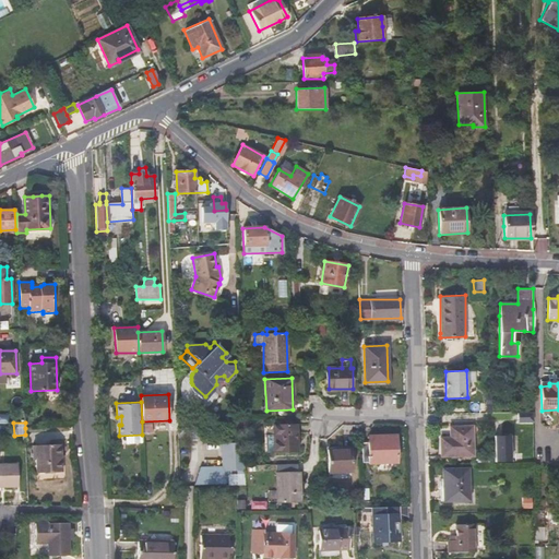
[(274,425),(275,433),(268,435),(268,452),(298,451),(297,425),(274,425)]
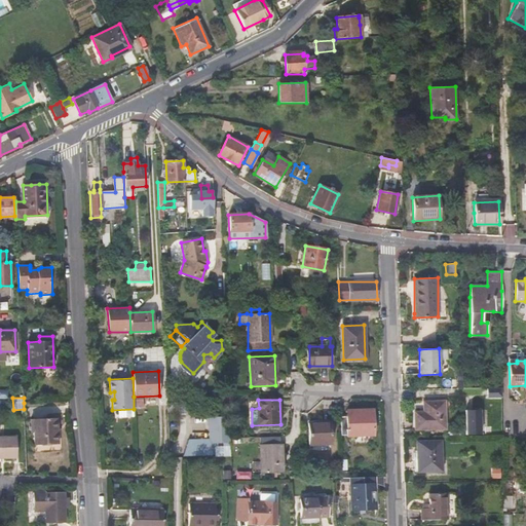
[(423,401),(423,411),(414,411),(414,429),(445,428),(445,400),(423,401)]
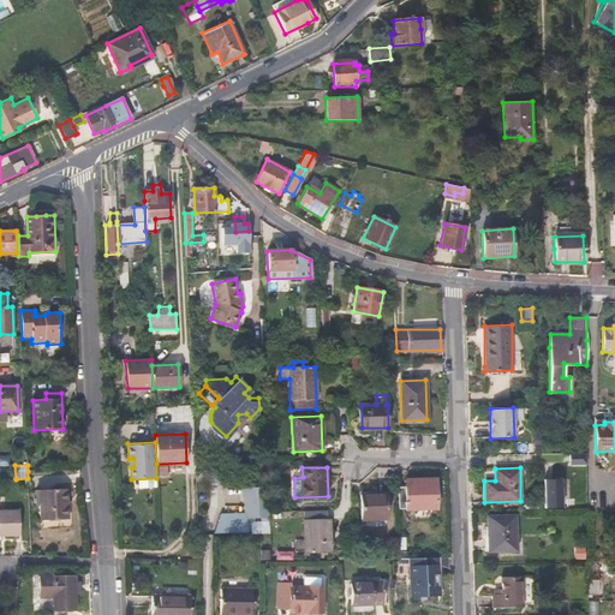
[(544,507),(562,507),(563,478),(545,477),(544,507)]
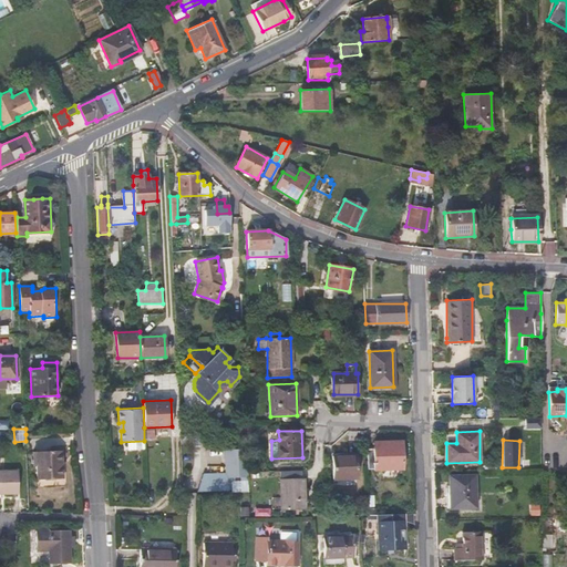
[(367,447),(367,468),(374,468),(374,470),(402,468),(401,442),(374,443),(374,447),(367,447)]
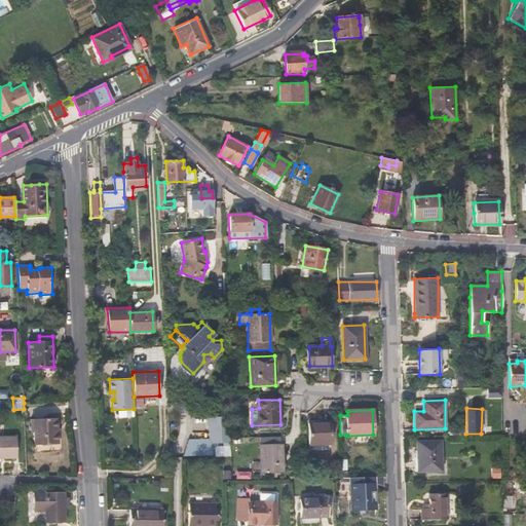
[(59,445),(59,433),(55,433),(55,427),(58,427),(58,417),(32,418),(32,431),(34,431),(35,446),(59,445)]
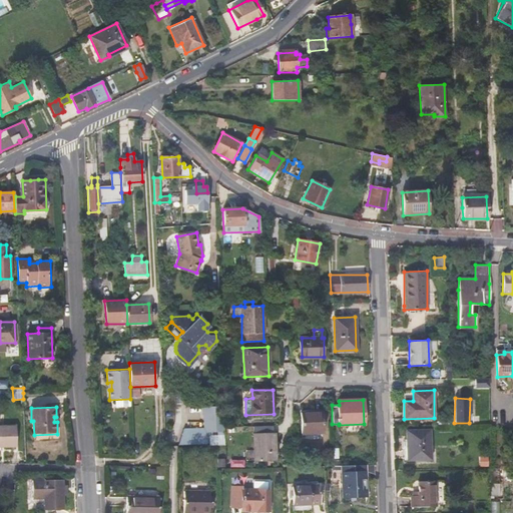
[(302,413),(302,433),(323,432),(322,410),(316,410),(316,412),(302,413)]
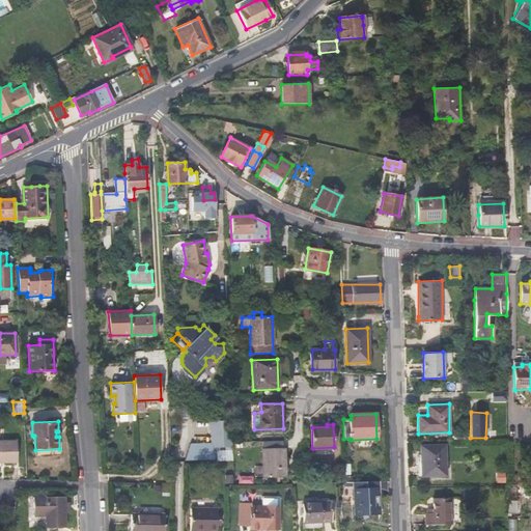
[(0,439),(0,463),(17,463),(17,440),(0,439)]
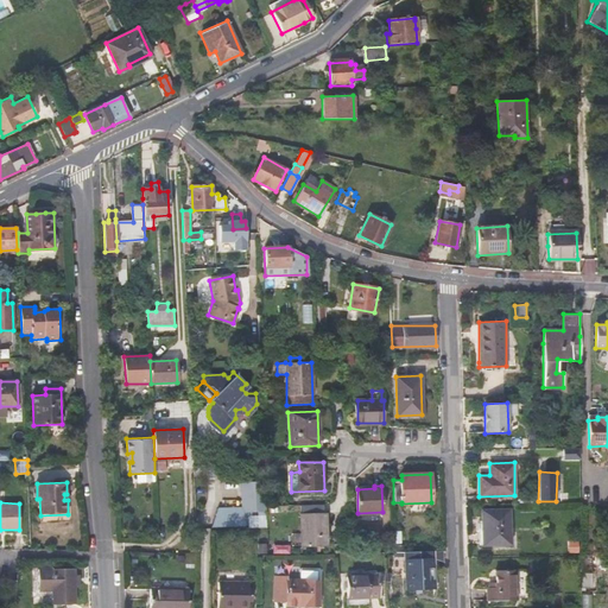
[(244,526),(242,507),(217,508),(210,527),(244,526)]
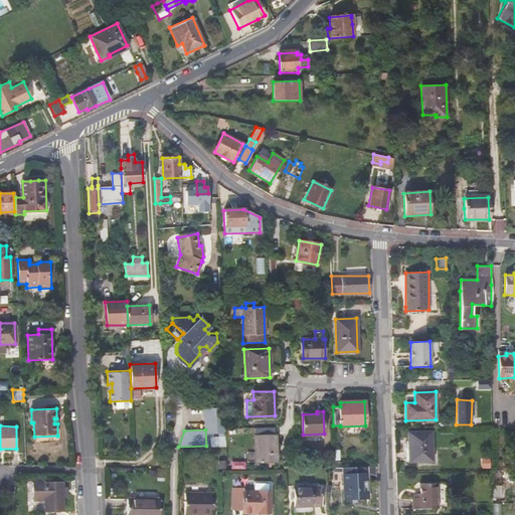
[(408,432),(408,461),(432,461),(432,432),(408,432)]
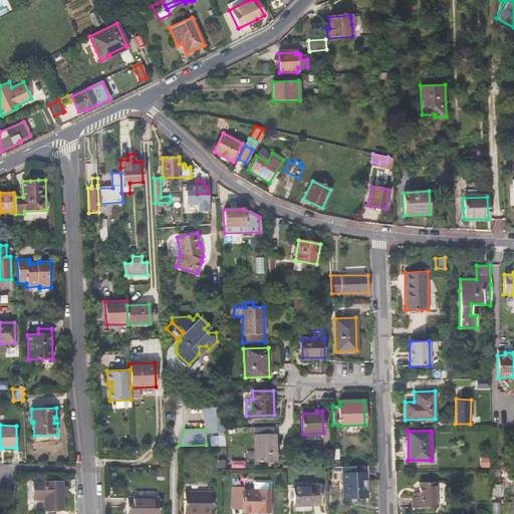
[(254,435),(254,462),(276,461),(276,434),(254,435)]
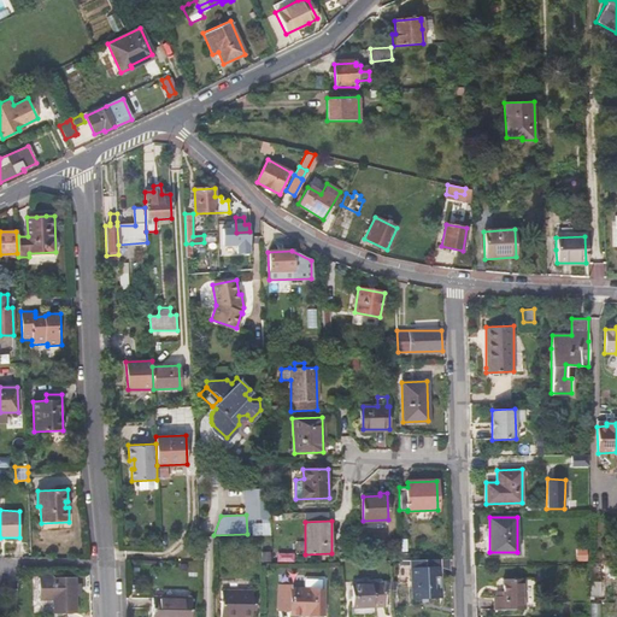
[(411,560),(412,599),(440,598),(439,559),(411,560)]
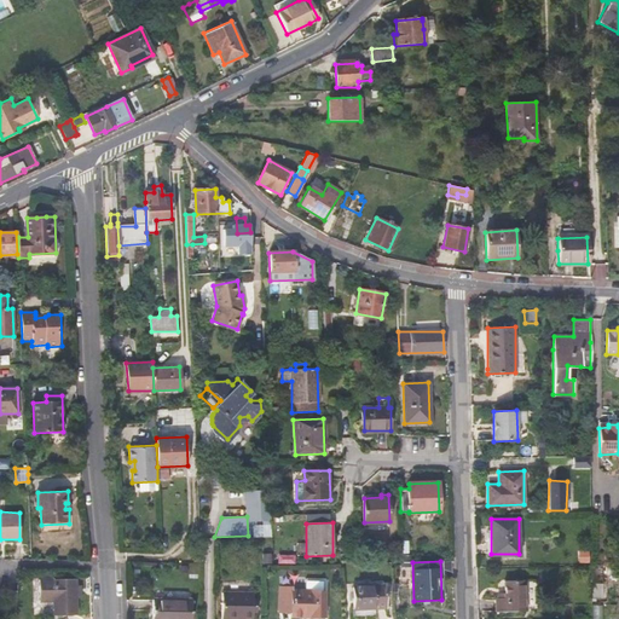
[(53,601),(55,615),(77,615),(76,578),(41,579),(41,601),(53,601)]
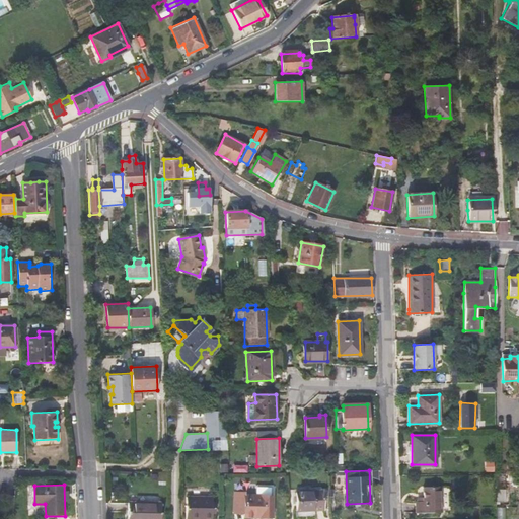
[(422,487),(422,496),(422,501),(418,501),(415,501),(415,513),(441,512),(441,487),(422,487)]
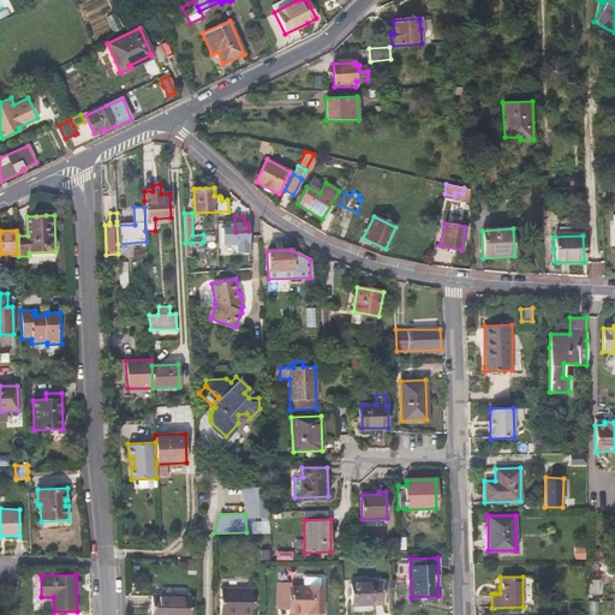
[(291,581),(278,581),(278,605),(290,605),(290,610),(323,609),(323,584),(291,584),(291,581)]
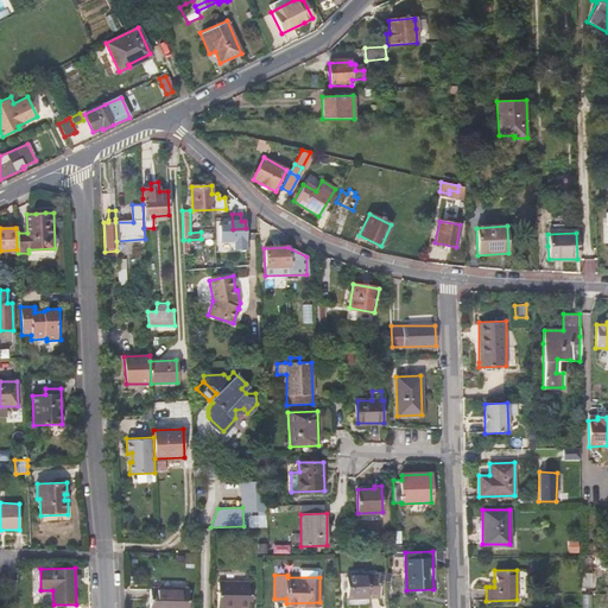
[(347,576),(347,597),(380,596),(379,575),(347,576)]
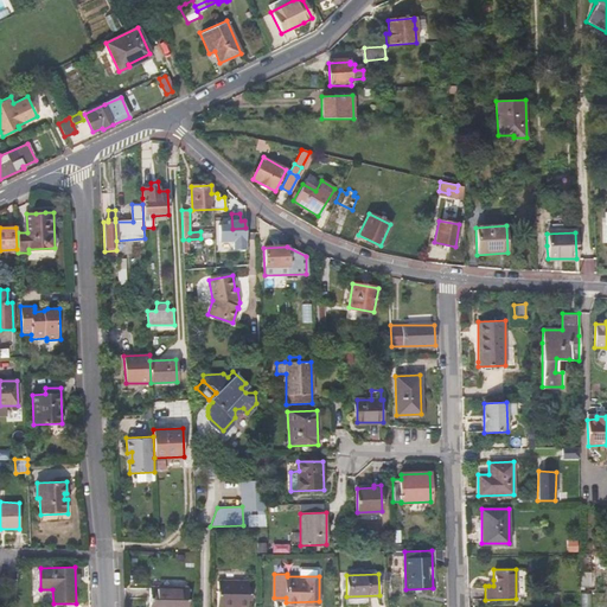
[(247,606),(248,606),(249,600),(249,588),(249,581),(218,581),(218,606),(247,606)]
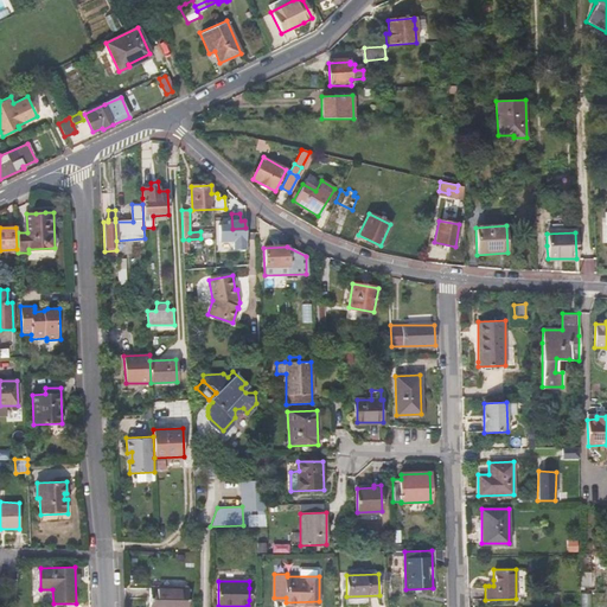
[(151,587),(149,606),(187,606),(187,588),(151,587)]
